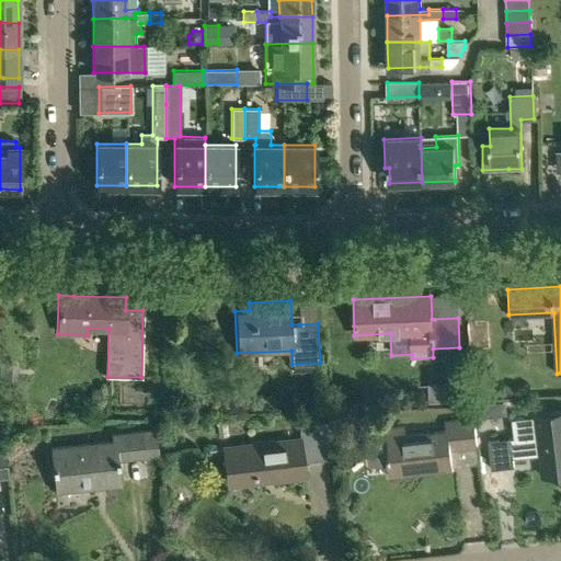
[(459,382),(444,382),(444,402),(460,401),(459,382)]
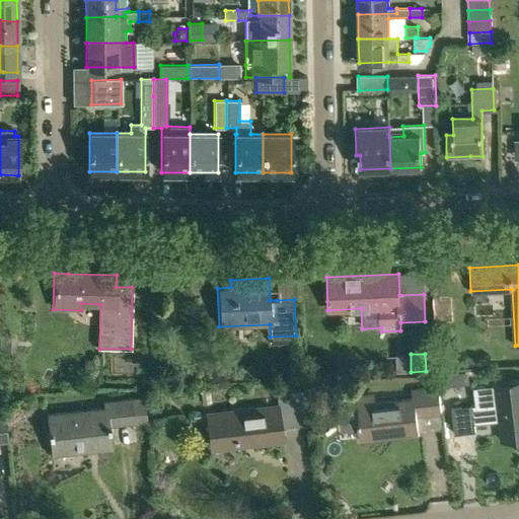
[(459,385),(458,373),(441,373),(443,387),(459,385)]
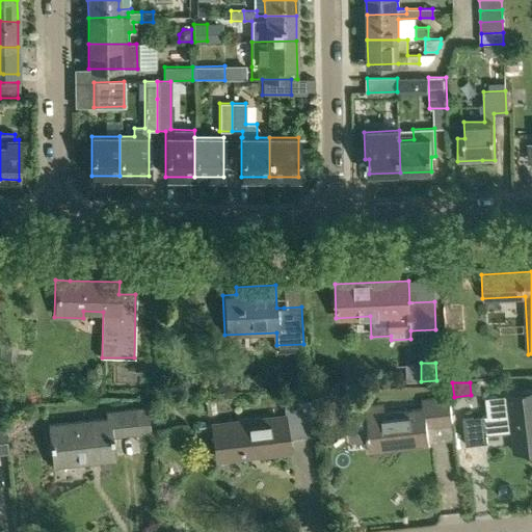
[(488,398),(490,416),(462,419),(466,446),(487,444),(486,435),(512,432),(514,451),(531,449),(531,391),(508,395),(488,398)]
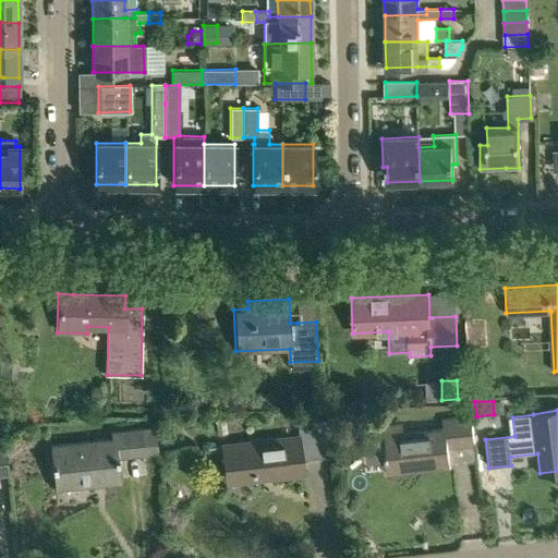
[(444,428),(404,433),(386,435),(385,426),(383,426),(386,455),(385,455),(387,475),(450,468),(448,447),(473,444),(470,416),(443,420),(444,428)]
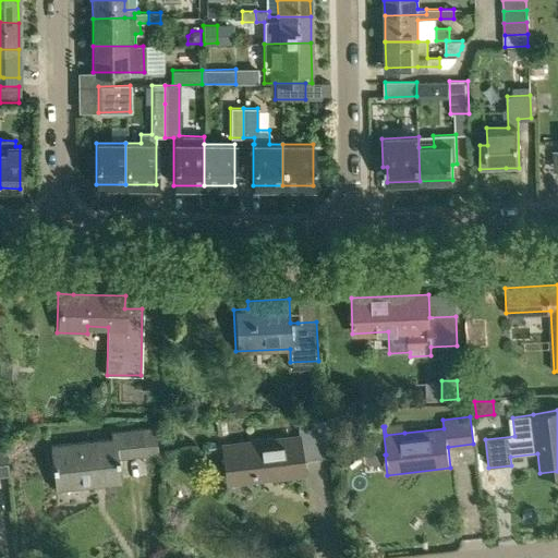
[(330,456),(326,420),(295,423),(298,437),(222,446),(227,482),(303,473),(301,460),(330,456)]
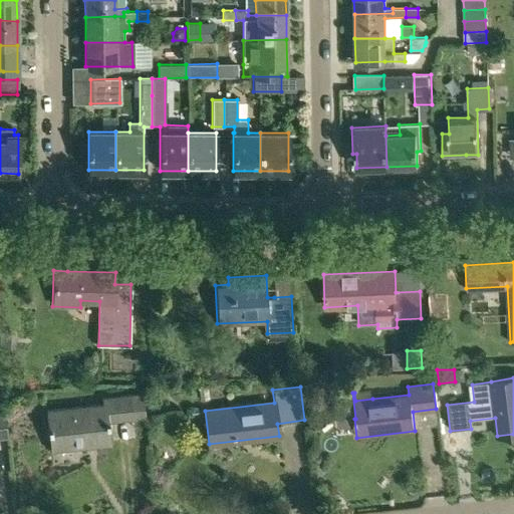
[(146,418),(145,408),(143,394),(131,395),(103,398),(104,405),(48,410),(51,447),(95,443),(96,445),(111,444),(109,420),(134,418),(137,418),(146,418)]
